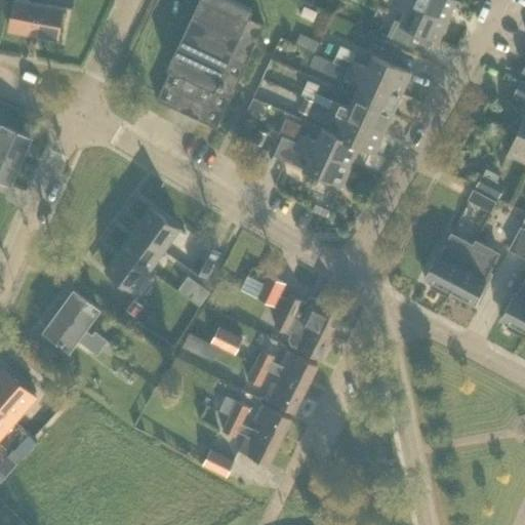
[(33,33),(39,3),(23,0),(13,0),(8,29),(33,33)]
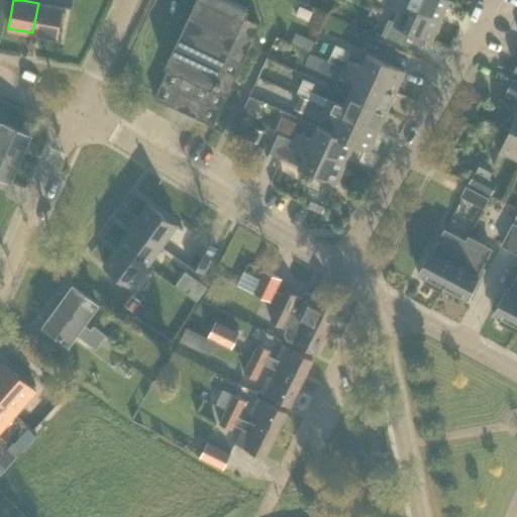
[(212,126),(260,25),(244,18),(248,9),(228,0),(195,0),(165,67),(168,69),(153,98),(170,106),(212,126)]
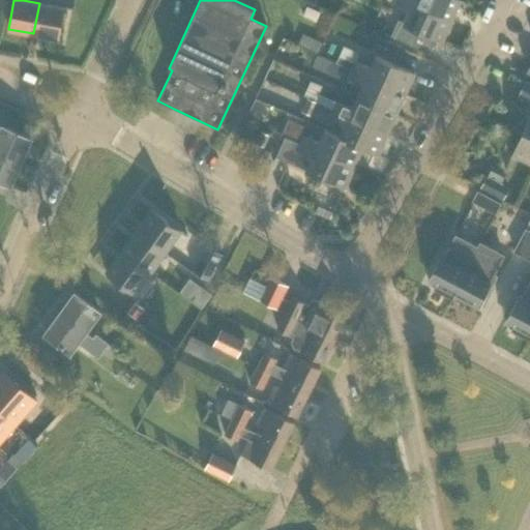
[(441,40),(450,21),(405,0),(394,0),(393,4),(408,11),(403,23),(398,20),(390,36),(413,47),(420,31),(441,40)]
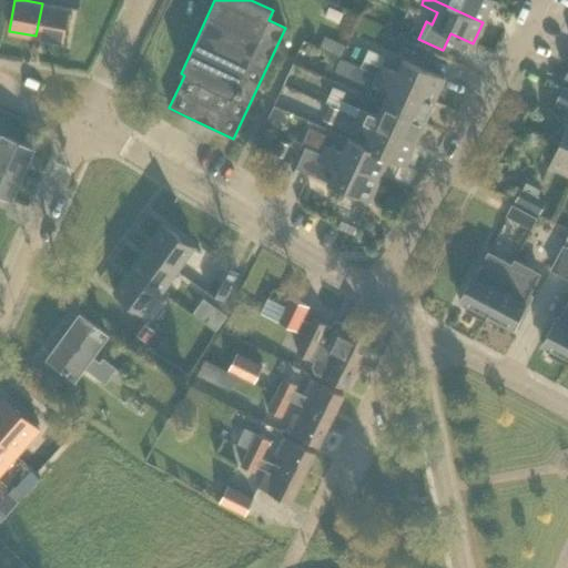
[(493,0),(434,0),(483,22),(493,0)]
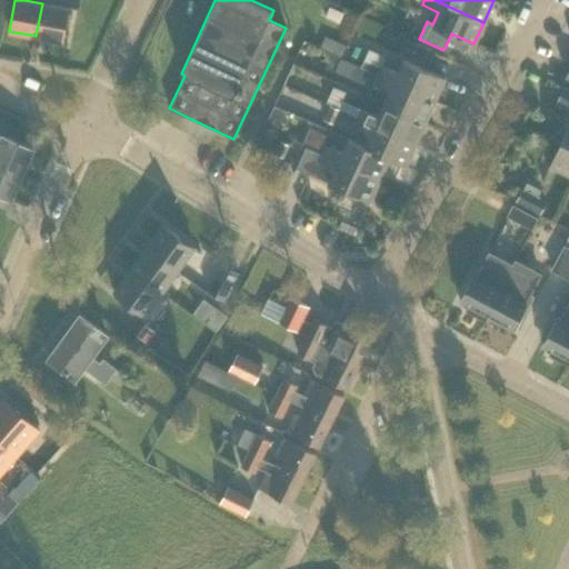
[(69,9),(42,3),(36,36),(62,41),(69,9)]
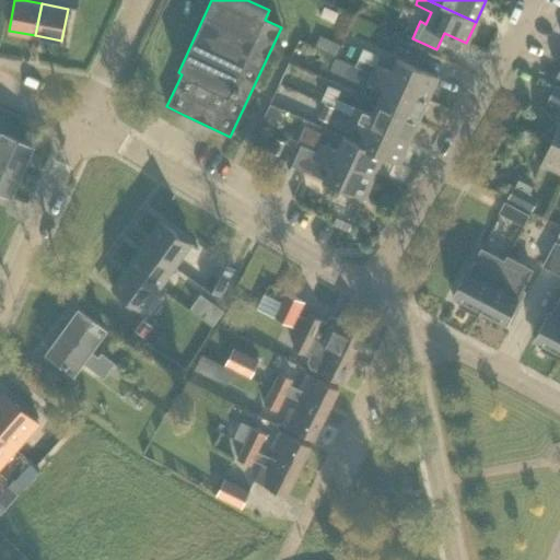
[(334,23),(338,12),(324,7),(319,16),(334,23)]
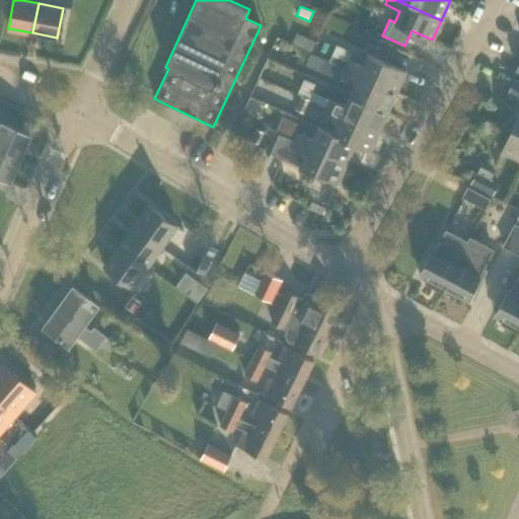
[(344,68),(396,92),(405,72),(368,55),(362,67),(348,60),(352,51),(337,44),(329,61),(327,60),(327,61),(343,67),(345,68),(344,68)]
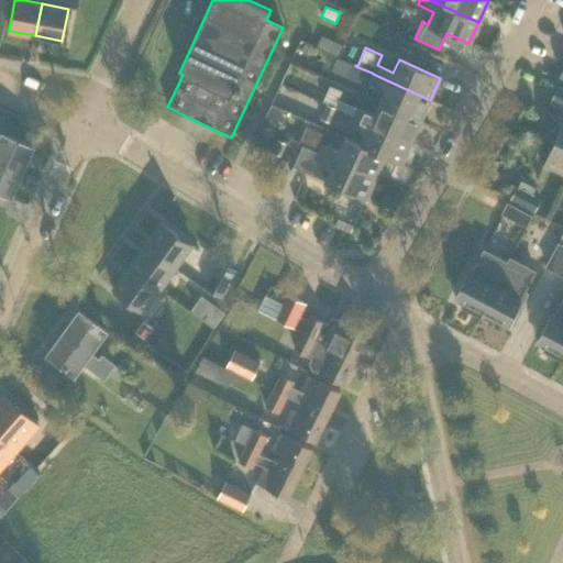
[(366,84),(372,73),(355,66),(351,77),(366,84)]
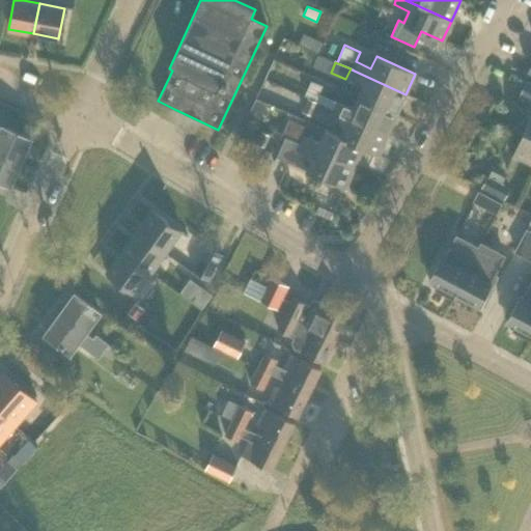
[(396,114),(406,94),(352,70),(348,78),(354,80),(348,92),(358,96),(396,114)]
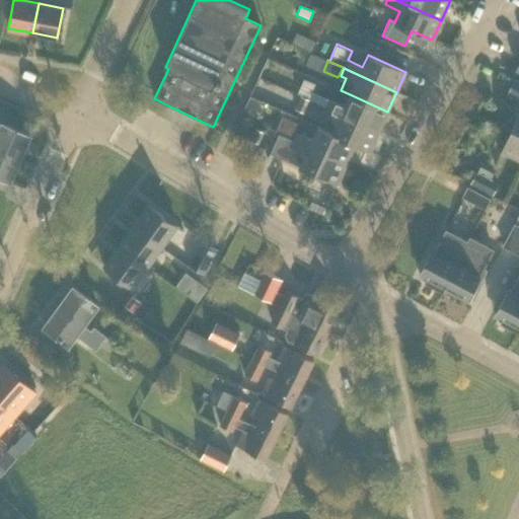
[(308,98),(315,83),(304,78),(298,93),(308,98)]
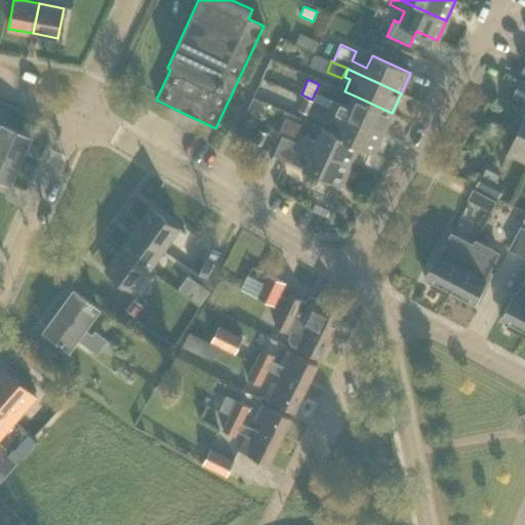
[(524,82),(520,80),(513,95),(524,101),(524,115),(508,153),(524,161),(524,82)]
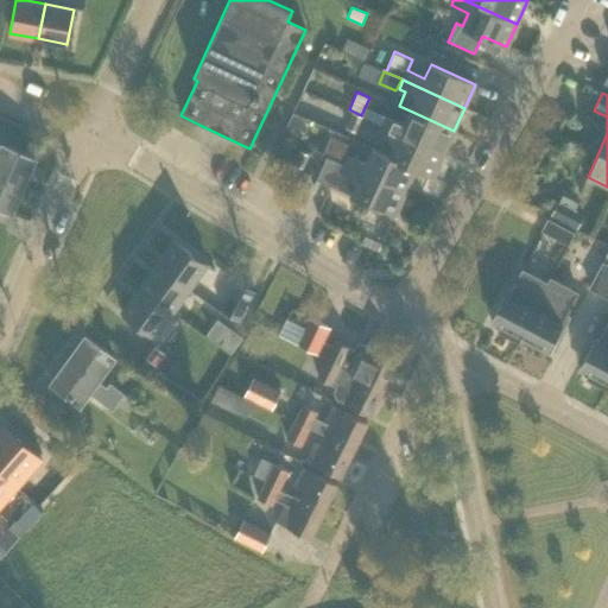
[(444,153),(454,131),(410,111),(404,125),(387,116),(382,126),(444,153)]
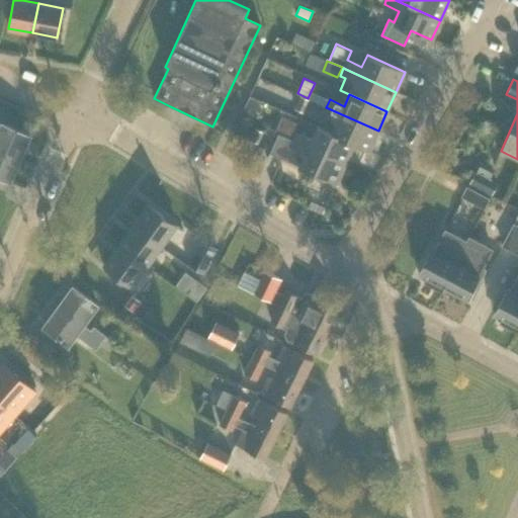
[(299,96),(294,108),(305,112),(310,100),(299,96)]
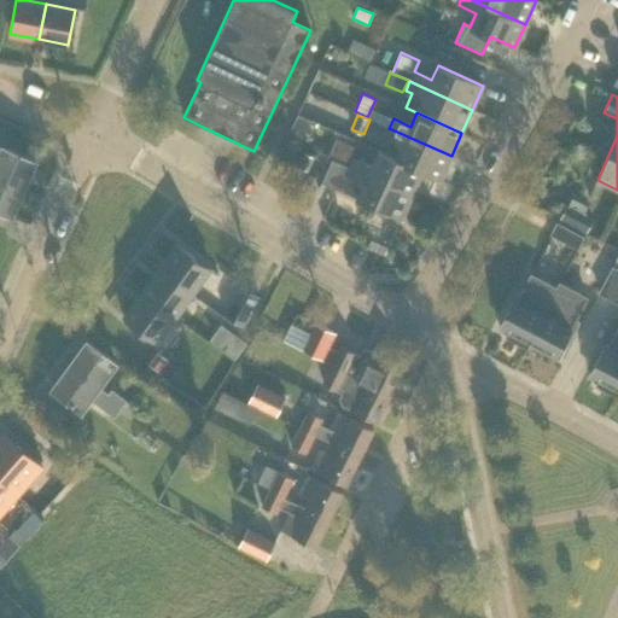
[(441,180),(452,156),(389,128),(385,138),(402,146),(397,158),(396,159),(423,172),(441,180)]
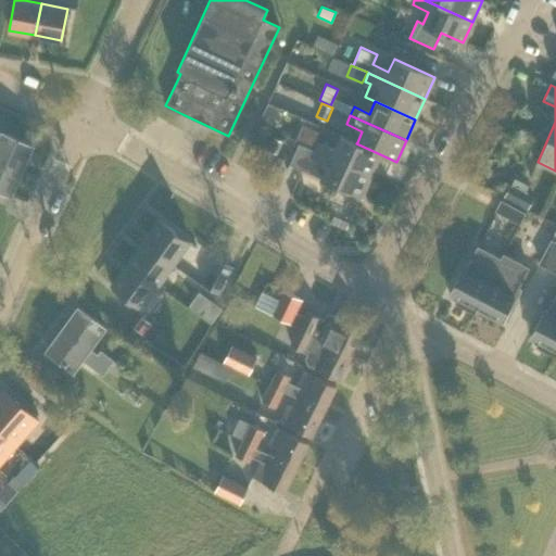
[(356,143),(357,142),(341,135),(335,148),(319,142),(324,133),(303,124),(295,141),(299,143),(299,142),(315,150),(370,175),(380,154),(356,143)]
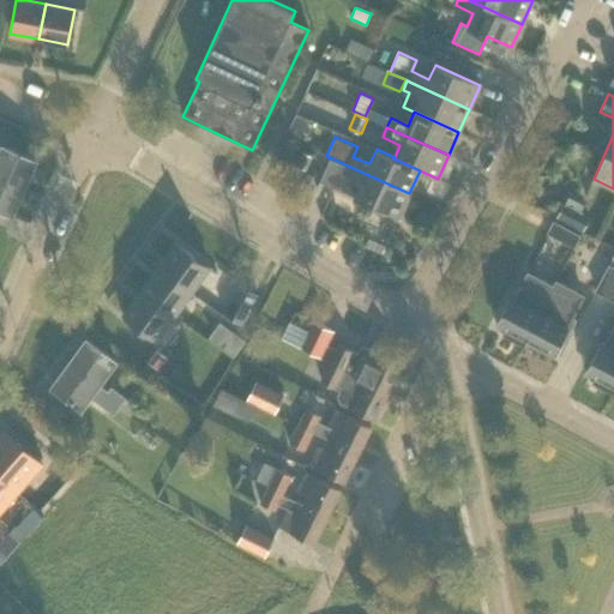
[(0,176),(23,187),(35,161),(2,145),(0,150),(0,176)]
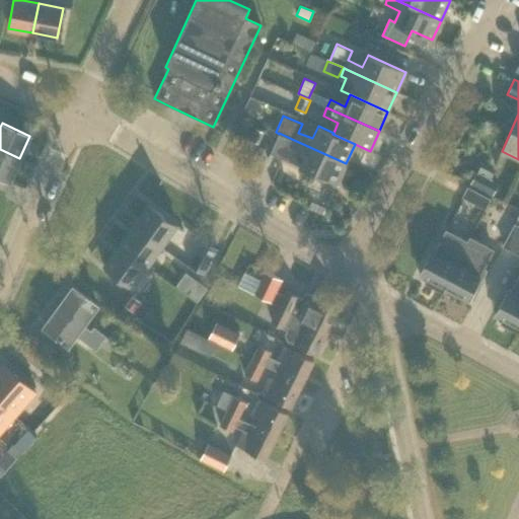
[(258,143),(264,132),(255,129),(250,140),(258,143)]
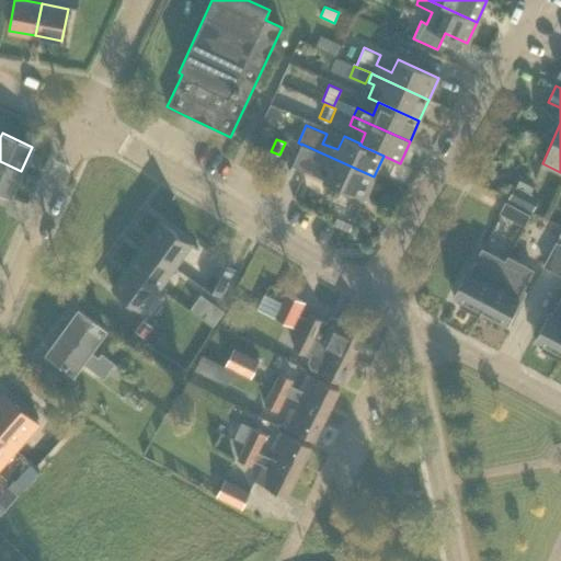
[(365,198),(374,176),(318,151),(301,144),(301,145),(292,165),(365,198)]
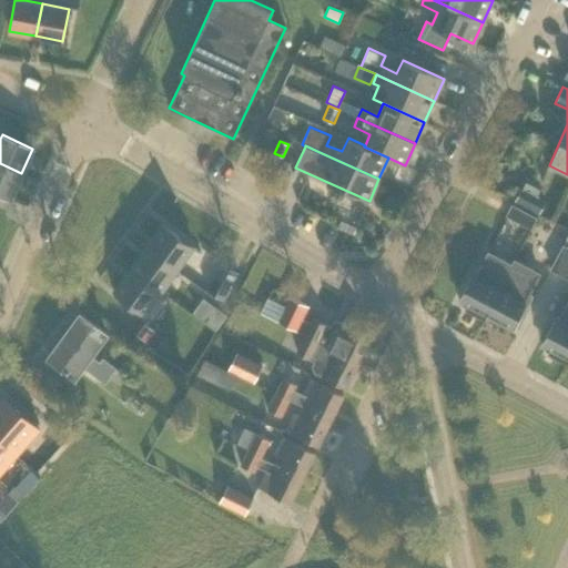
[(0,192),(10,198),(21,173),(0,163),(0,192)]
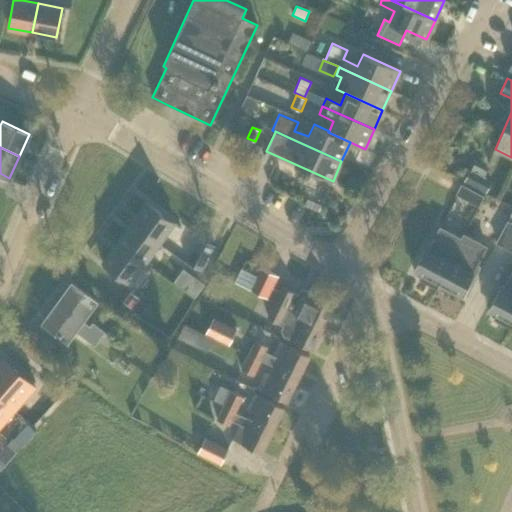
[(478,189),(486,174),(471,166),(464,181),(478,189)]
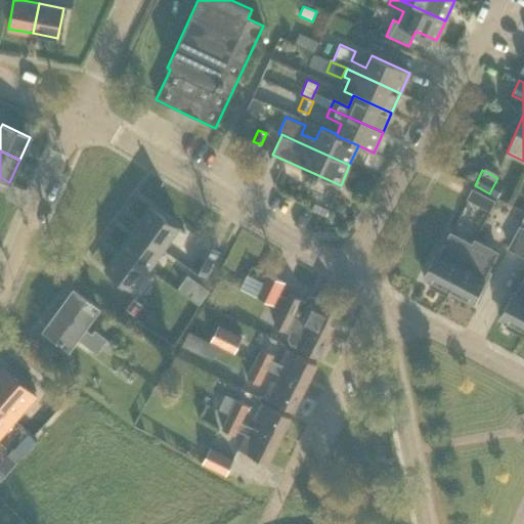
[(506,201),(509,193),(499,188),(495,195),(506,201)]
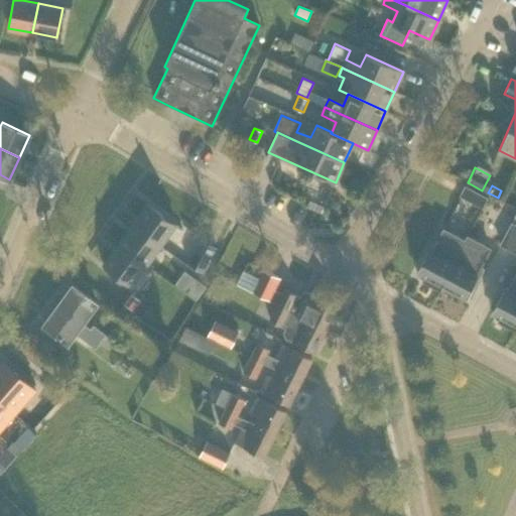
[(481,208),(486,198),(466,186),(461,197),(481,208)]
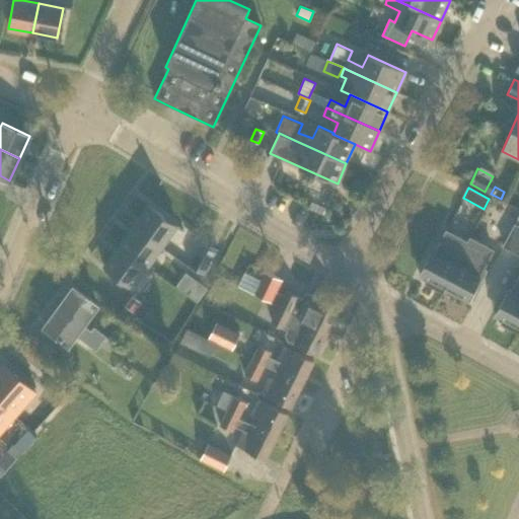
[(161,247),(176,227),(147,205),(132,226),(161,247)]
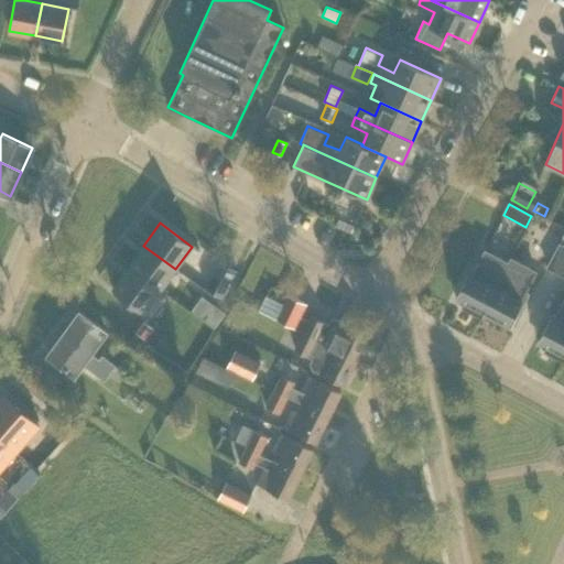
[(557,272),(563,259),(563,248),(559,245),(546,267),(557,272)]
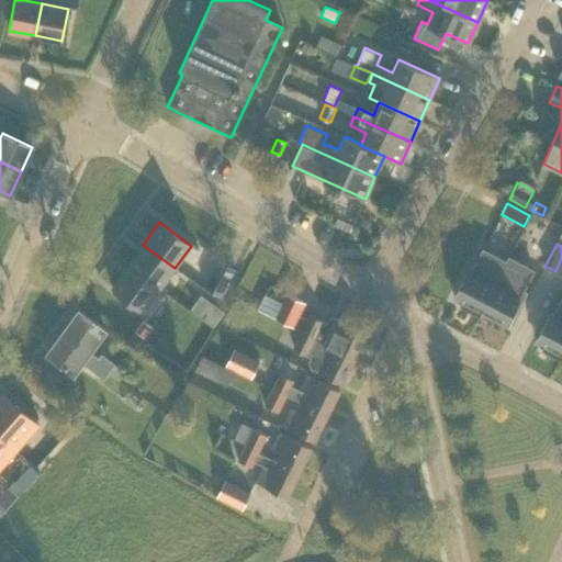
[(159,289),(175,268),(143,245),(127,266),(159,289)]
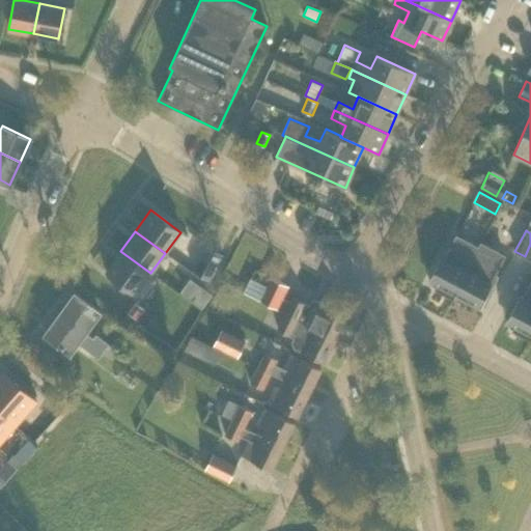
[(479,249),(478,249),(456,236),(441,266),(438,263),(428,282),(436,285),(434,290),(452,300),(455,295),(455,294),(479,249)]
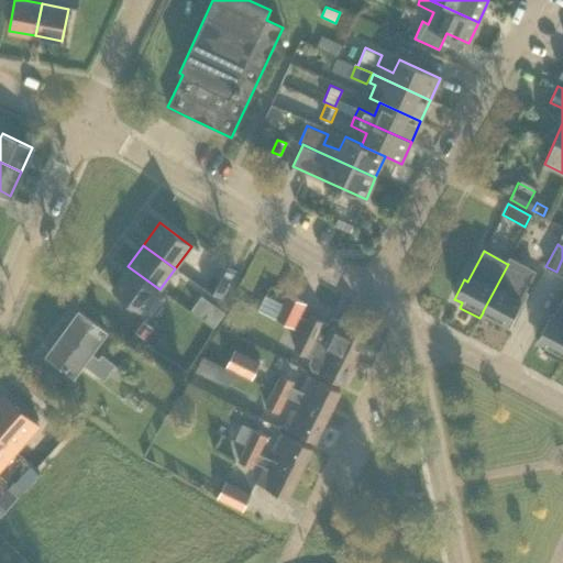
[(205,286),(222,295),(236,268),(219,258),(205,286)]
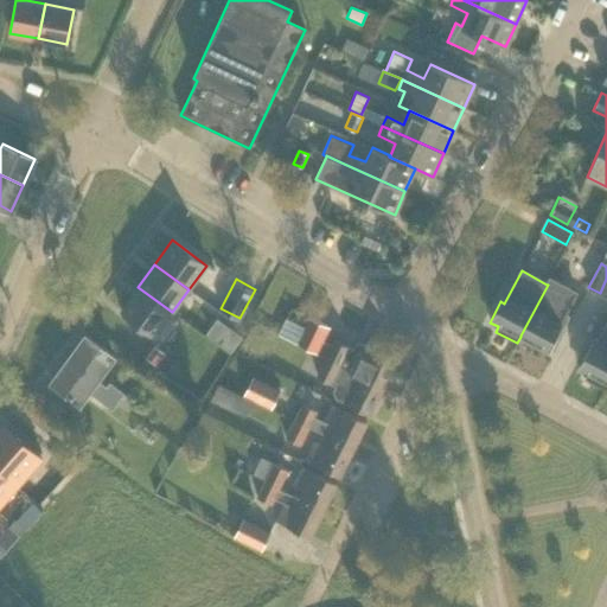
[(521,336),(521,337),(534,343),(532,344),(549,353),(562,327),(558,325),(576,293),(549,279),(547,285),(548,285),(521,336)]
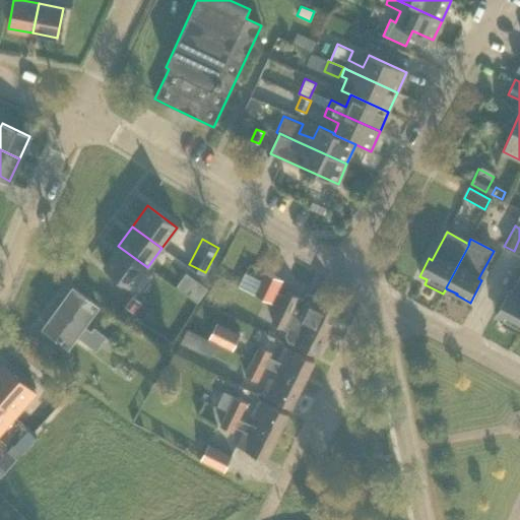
[(103,266),(132,287),(147,267),(118,246),(103,266)]
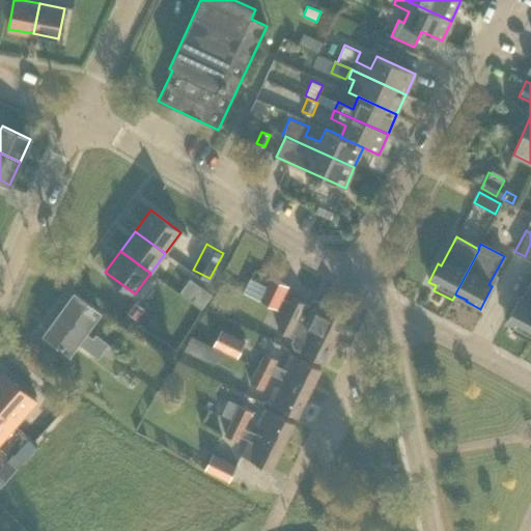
[(283,313),(335,339),(346,315),(326,305),(315,301),(310,302),(308,307),(290,299),(288,303),(282,300),(288,286),(270,277),(258,300),(284,312),(283,313)]
